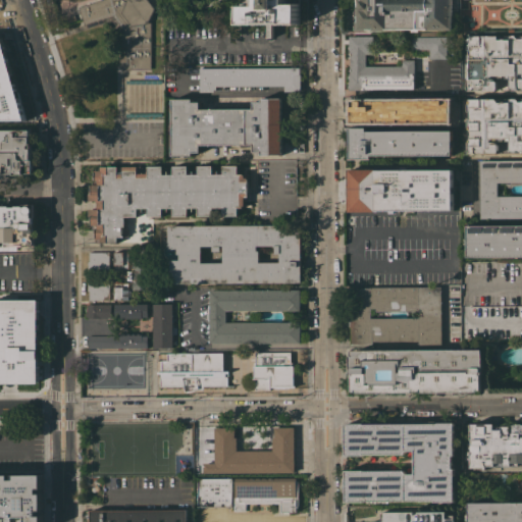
[(100,0),(148,0),(154,8),(149,20),(151,21),(151,69),(119,69),(119,39),(120,34),(123,31),(112,16),(84,25),(79,7),(100,0)]
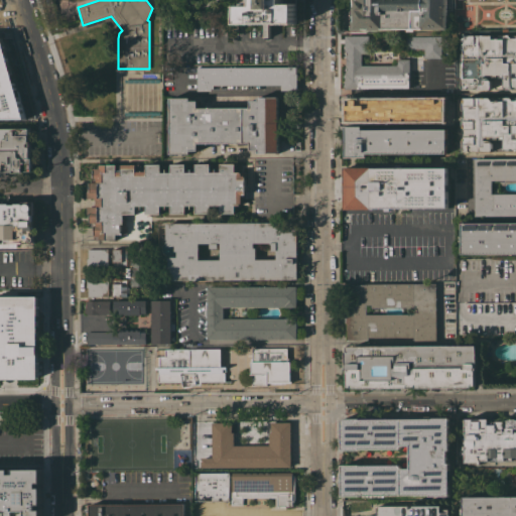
[(281,0),(281,4),(295,4),(295,23),(268,24),(269,37),(263,37),(263,23),(237,23),(237,5),(252,5),(252,0),(281,0)]
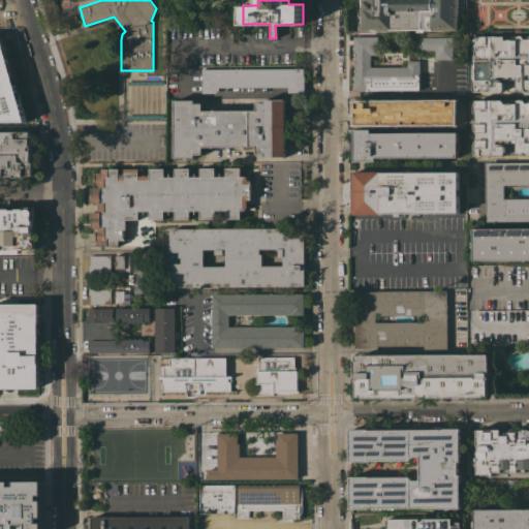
[(463,0),(463,10),(459,10),(459,30),(433,30),(424,30),(424,32),(417,32),(417,30),(392,30),(392,31),(377,31),(377,30),(373,30),(373,31),(362,31),(362,21),(361,21),(361,0),(463,0)]
